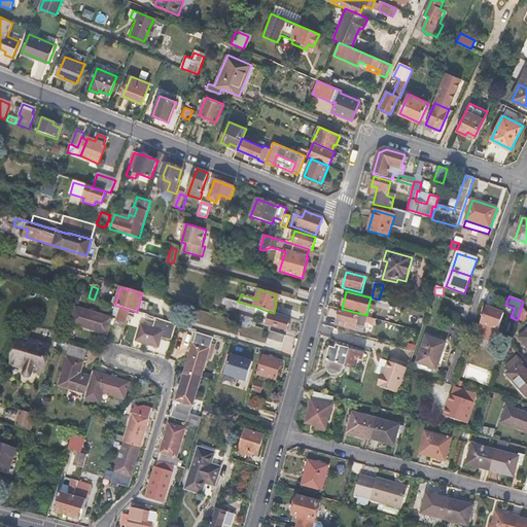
[(256,307),(238,302),(226,299),(224,305),(254,313),(256,307)]
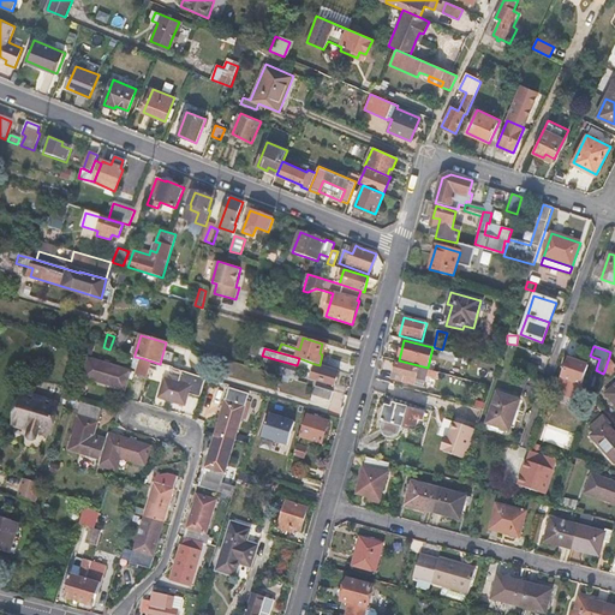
[(455,353),(442,350),(440,358),(453,362),(455,353)]
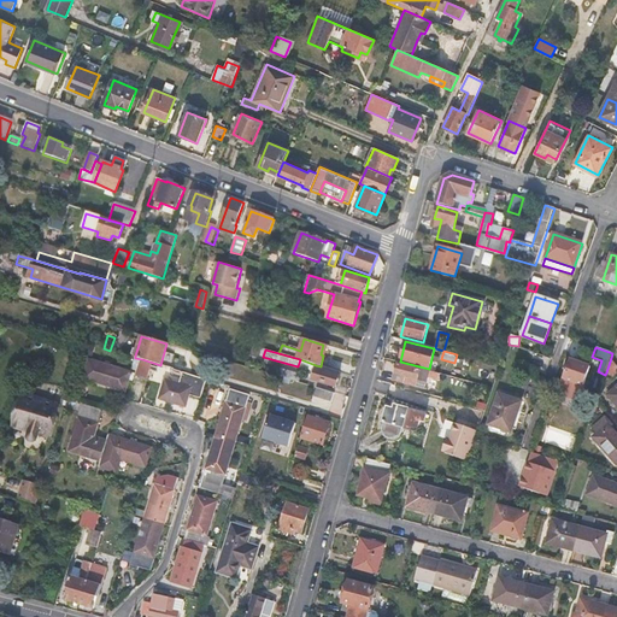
[(610,377),(616,370),(616,364),(611,358),(606,372),(610,377)]
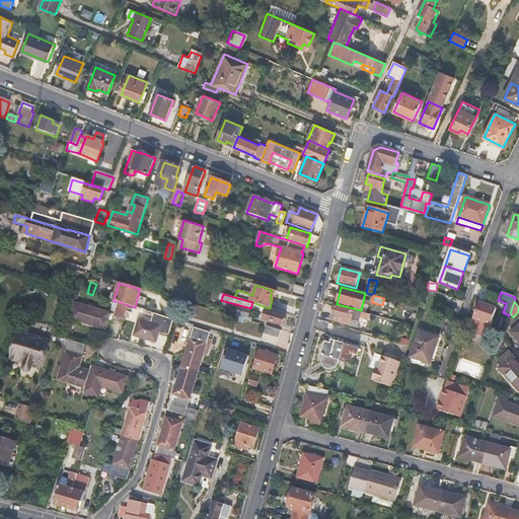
[(129,305),(120,302),(116,317),(124,320),(129,305)]
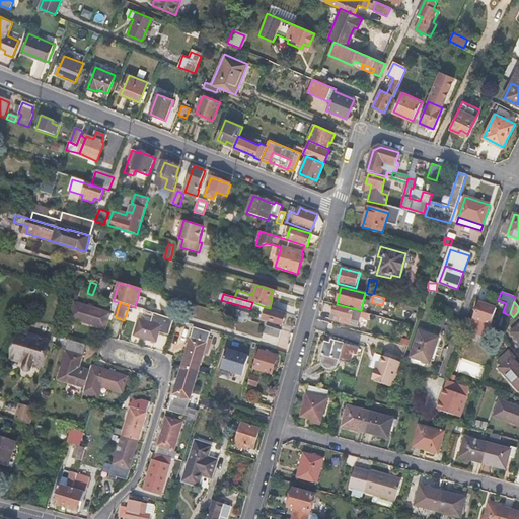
[(75,303),(70,319),(106,329),(112,314),(75,303)]
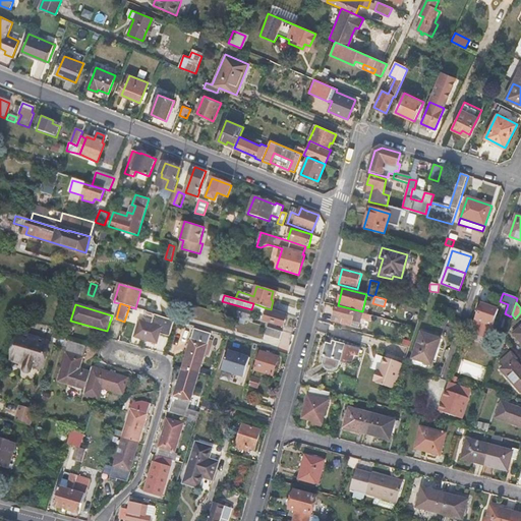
[(478,327),(490,331),(498,309),(480,304),(475,320),(480,322),(478,327)]
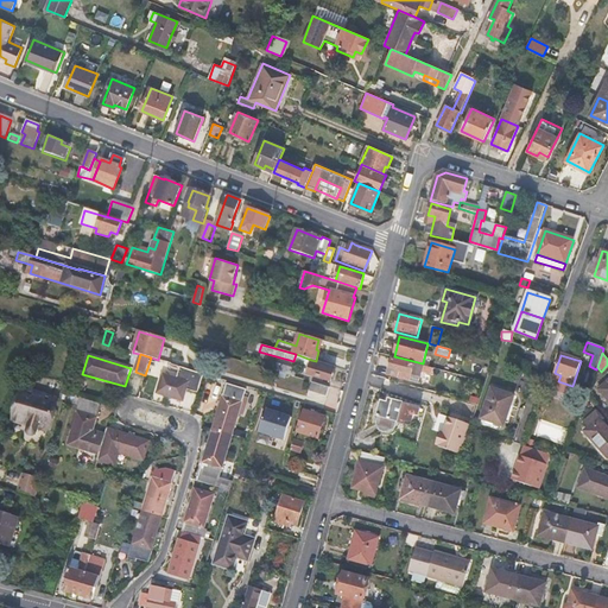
[(316,361),(311,360),(308,374),(330,381),(335,366),(316,361)]
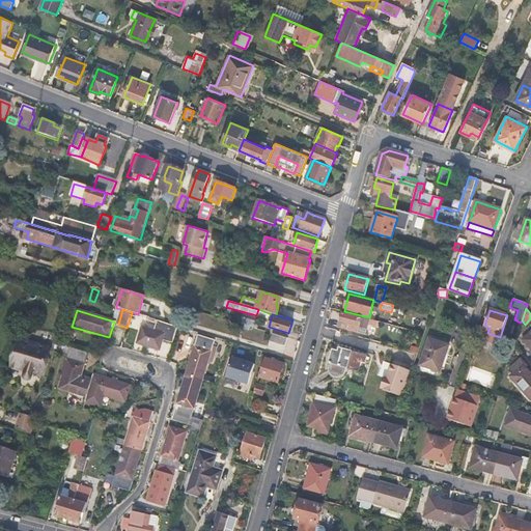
[(378,322),(362,317),(361,319),(341,314),(339,323),(345,325),(344,329),(357,333),(359,328),(366,330),(367,325),(376,327),(378,322)]
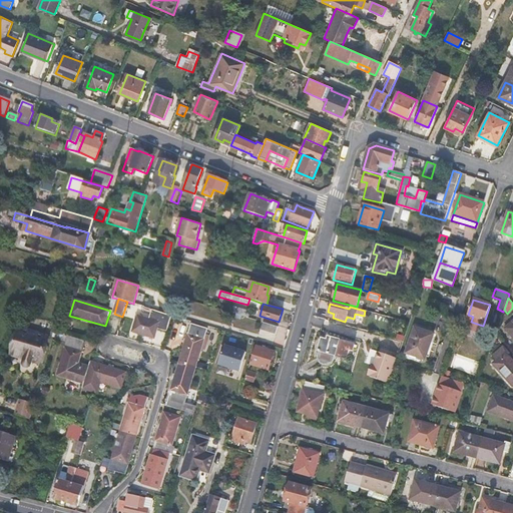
[(157,329),(166,331),(171,316),(151,309),(148,319),(136,316),(131,332),(154,339),(157,329)]
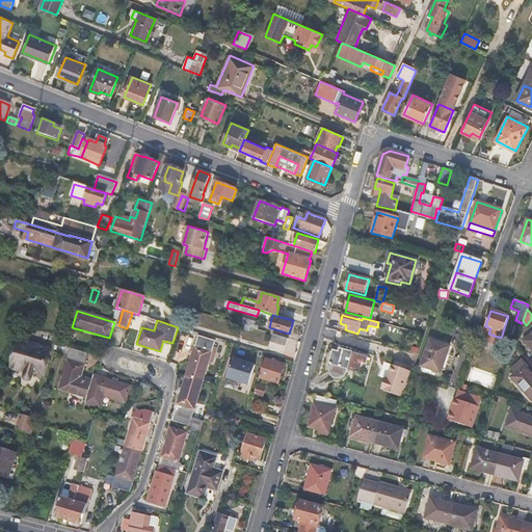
[(246,320),(244,326),(255,329),(257,322),(246,320)]
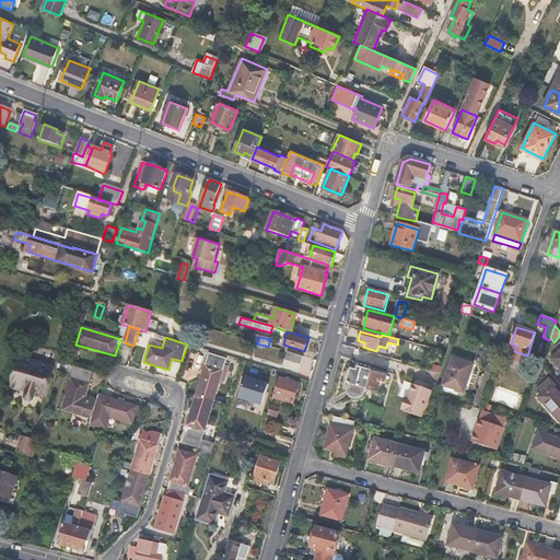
[(356,342),(345,339),(343,346),(356,349),(357,345),(356,342)]
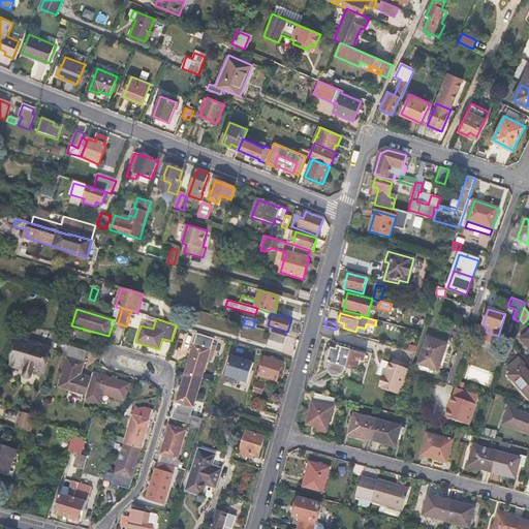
[(286,337),(272,333),(270,339),(284,343),(286,337)]
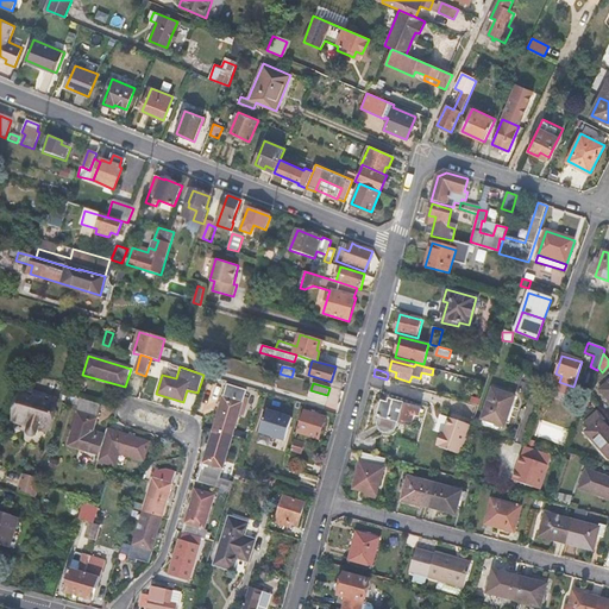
[(219,415),(199,482),(231,493),(233,482),(220,478),(246,391),(228,385),(220,409),(219,415)]
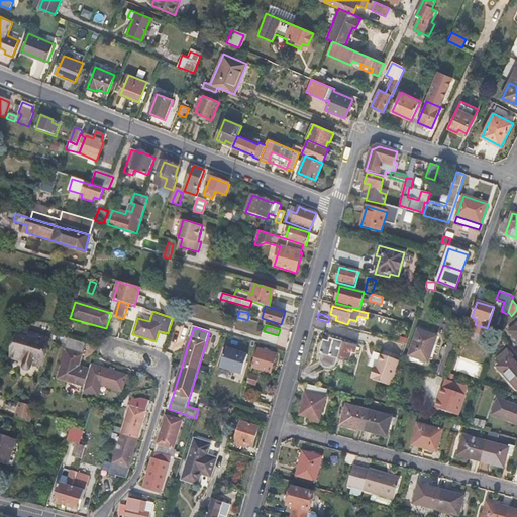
[(40,366),(48,339),(19,330),(11,357),(25,362),(24,366),(24,368),(25,369),(26,370),(27,370),(29,370),(30,369),(30,368),(32,364),(40,366)]
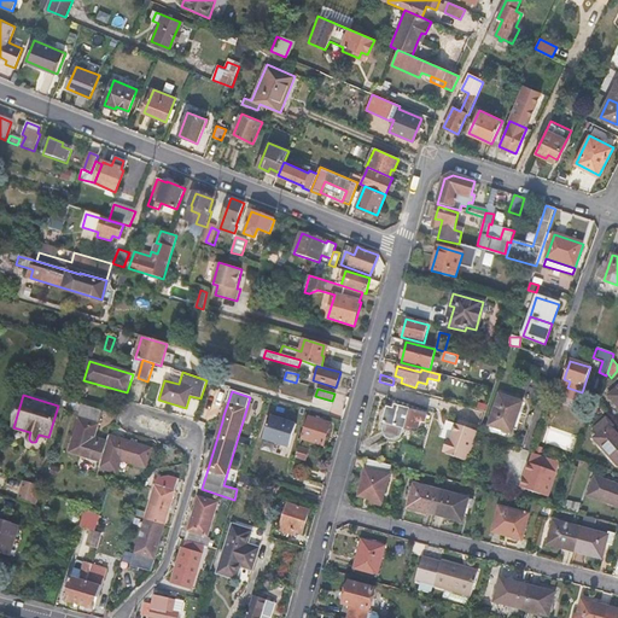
[(502,430),(512,433),(523,402),(500,395),(489,425),(495,427),(502,430)]
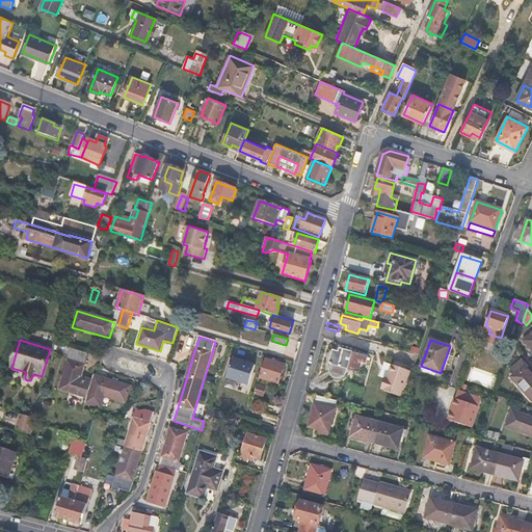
[(94,374),(92,380),(82,377),(89,353),(73,348),(72,349),(59,345),(57,352),(70,355),(59,389),(86,398),(85,402),(101,407),(104,396),(126,402),(131,386),(94,374)]
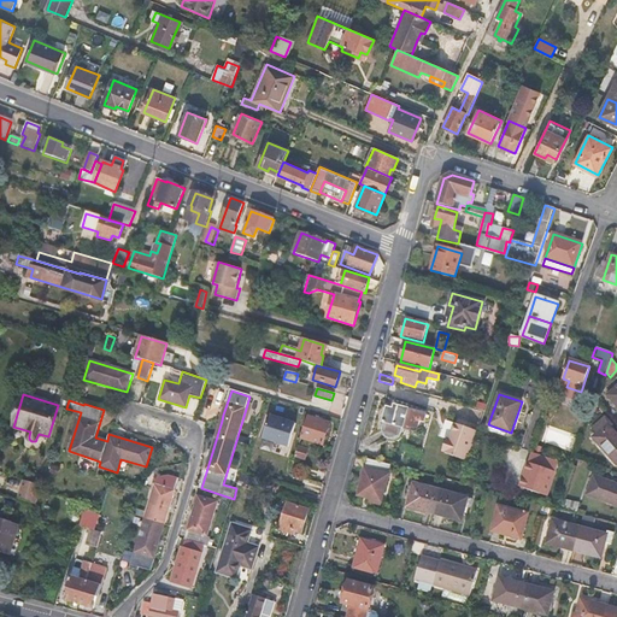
[(403,428),(406,418),(418,422),(423,423),(425,415),(398,407),(397,411),(393,410),(387,409),(382,423),(385,423),(383,424),(382,425),(382,428),(382,429),(382,432),(383,434),(383,435),(385,436),(387,438),(388,439),(391,439),(393,439),(395,439),(397,438),(398,436),(400,435),(401,434),(401,432),(401,429),(401,428),(403,428)]
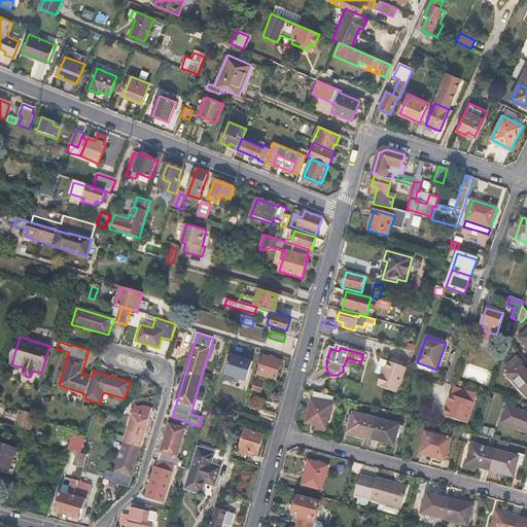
[(514,366),(519,362),(522,365),(526,361),(519,353),(510,361),(514,366)]
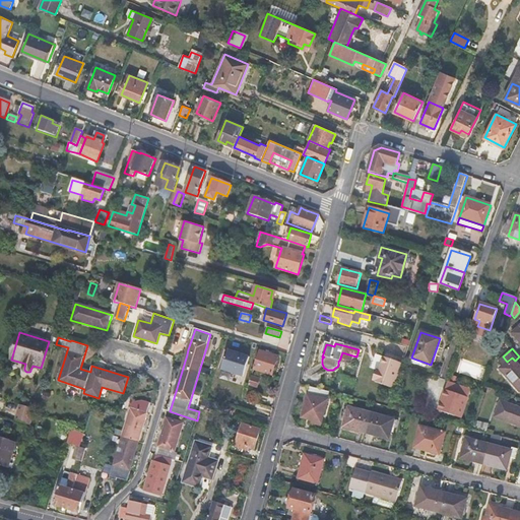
[(220,371),(233,374),(231,381),(244,384),(251,356),(226,349),(220,371)]
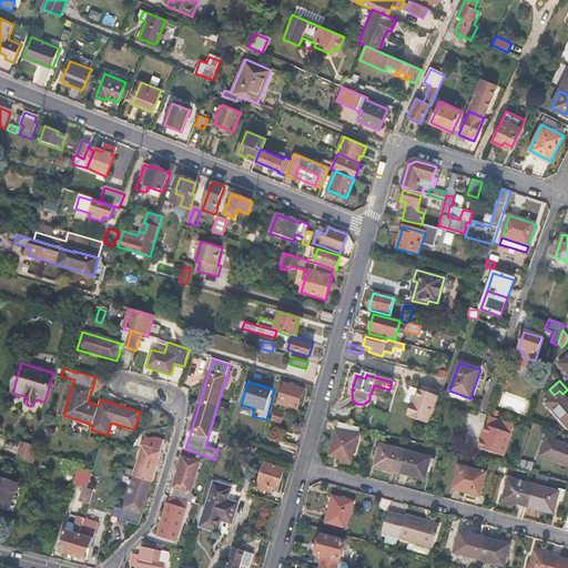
[(284,384),(277,403),(297,409),(303,389),(284,384)]
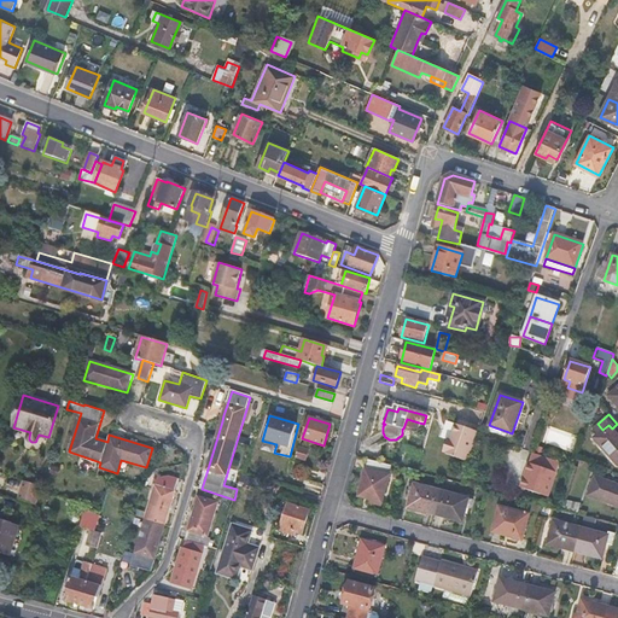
[(407,419),(403,429),(417,432),(419,423),(407,419)]
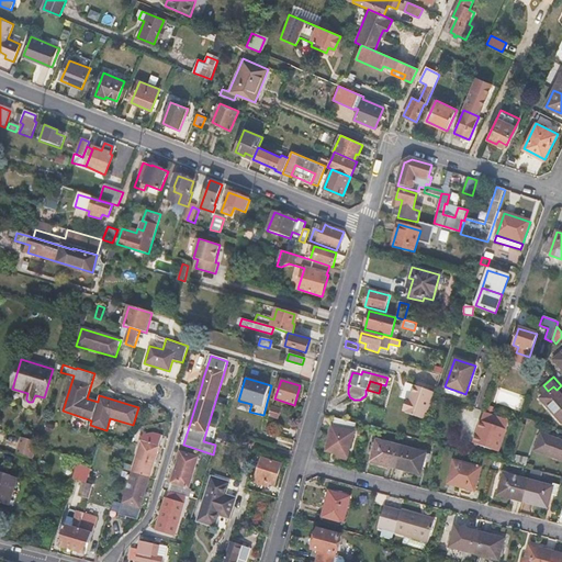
[(561,395),(557,390),(553,386),(548,391),(543,385),(535,393),(552,413),(541,423),(557,428),(561,423),(561,395)]
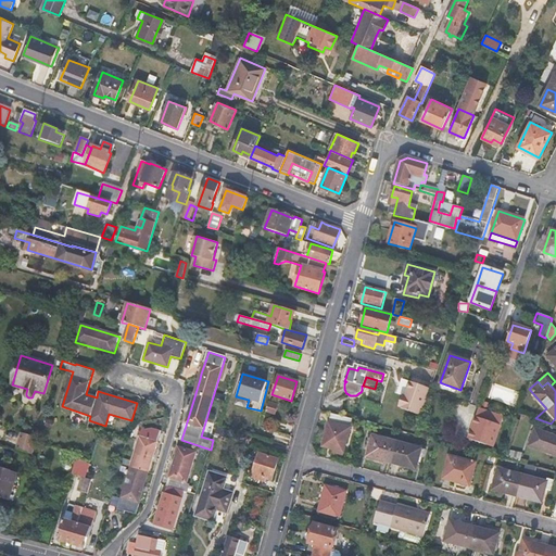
[(401,409),(420,416),(430,389),(409,382),(404,396),(401,395),(397,407),(401,408),(401,409)]
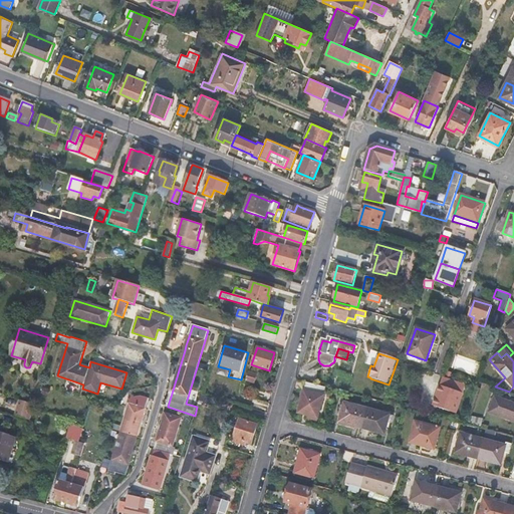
[(249,372),(246,380),(254,382),(257,374),(249,372)]
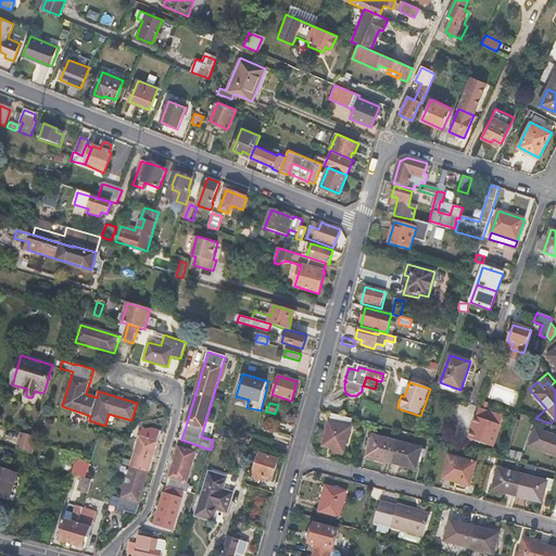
[(493,447),(503,416),(480,408),(474,426),(476,426),(474,431),(472,430),(469,440),(493,447)]
